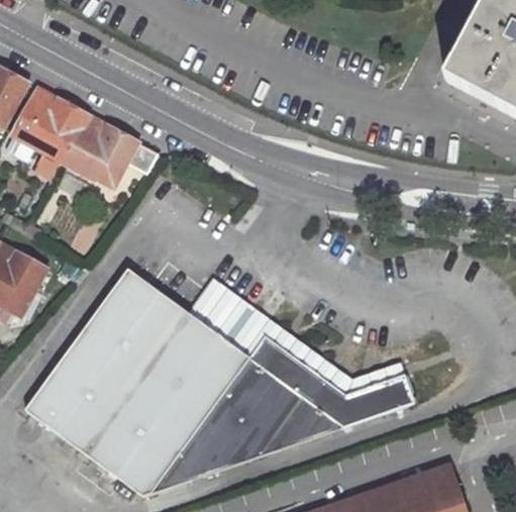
[(485,0),(479,13),(447,75),(515,110),(515,0),(485,0)]
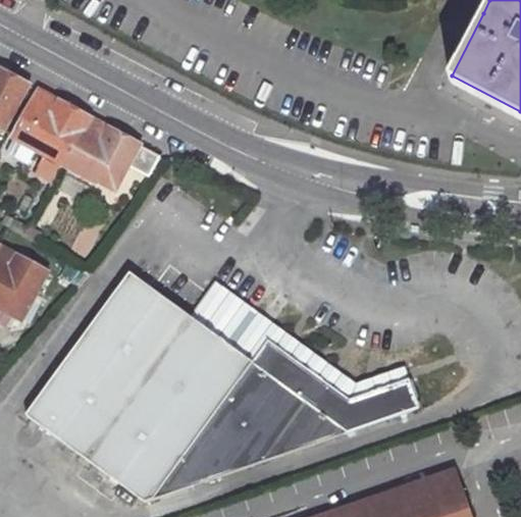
[(0,109),(12,115),(32,82),(0,64),(0,109)]
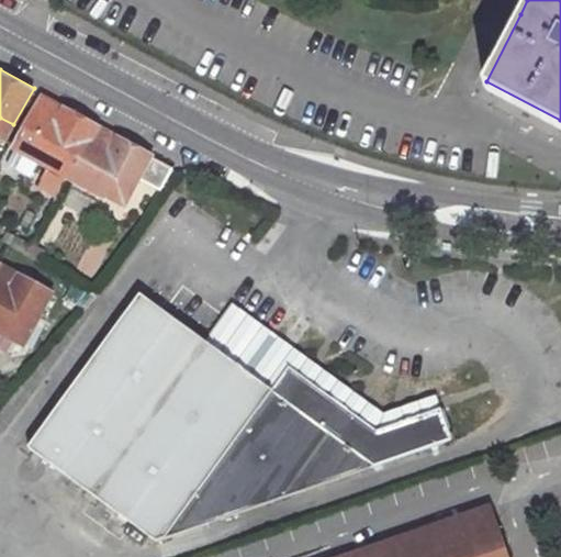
[(45,95),(19,144),(51,162),(58,149),(78,160),(100,123),(45,95)]
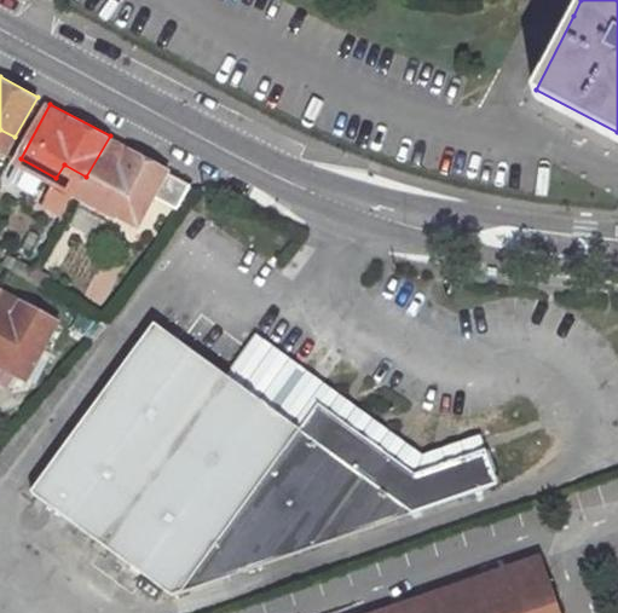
[(0,140),(10,146),(15,137),(0,129),(0,140)]
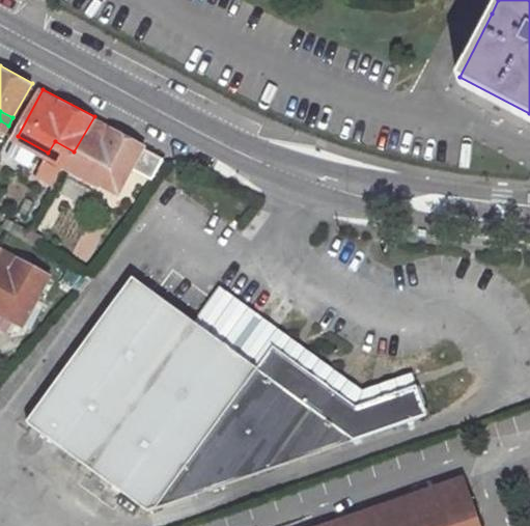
[(67,163),(100,180),(102,176),(106,168),(124,178),(132,165),(151,176),(164,154),(94,116),(74,151),(67,163)]
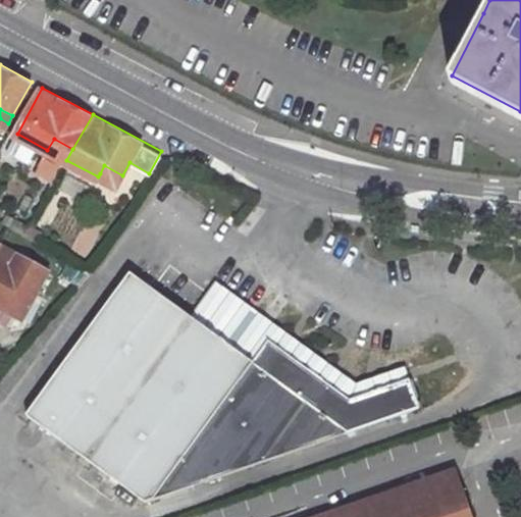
[(47,150),(66,160),(72,149),(54,139),(47,150)]
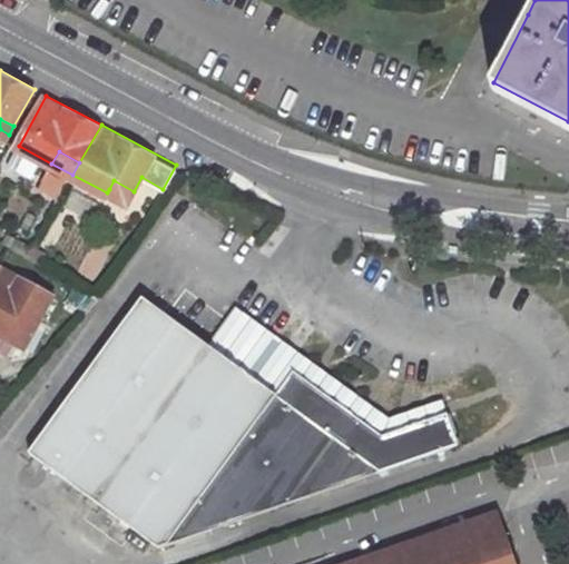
[(109,189),(129,199),(134,191),(114,180),(109,189)]
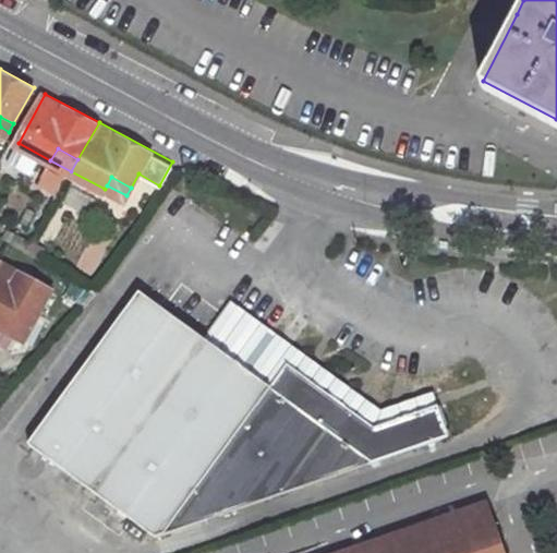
[(33,238),(17,230),(13,240),(26,248),(33,238)]
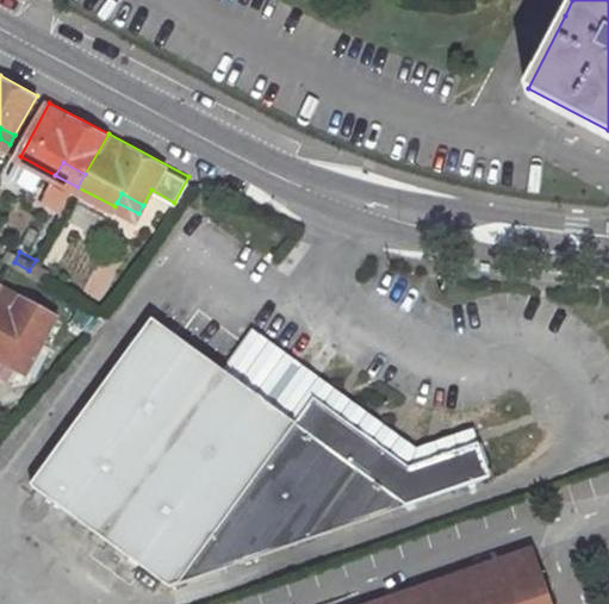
[(45,278),(50,267),(36,260),(29,271),(45,278)]
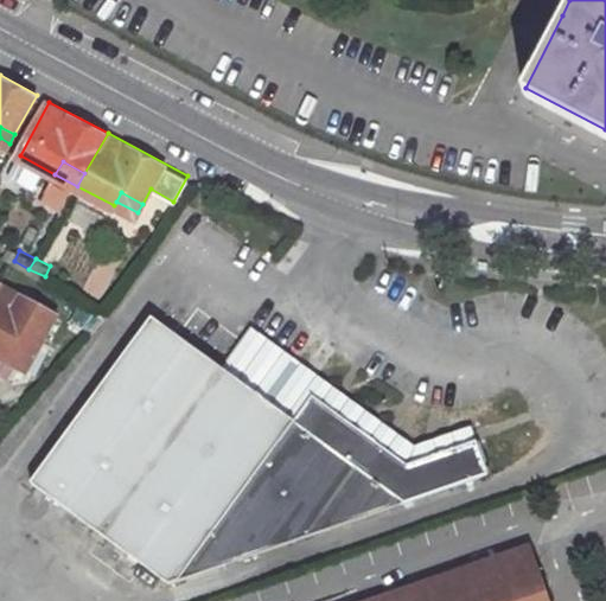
[(25,294),(0,280),(0,299),(17,308),(25,294)]
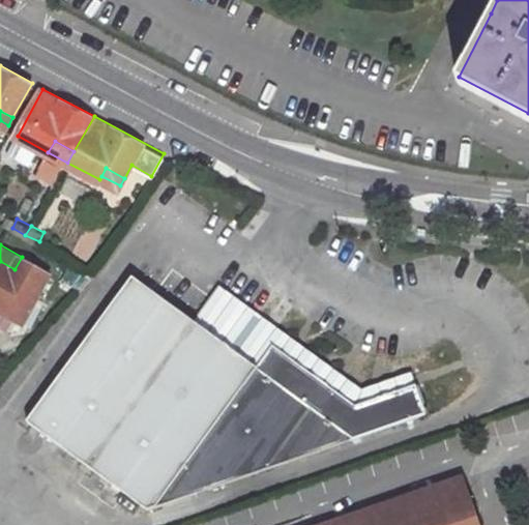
[(0,305),(7,310),(9,305),(13,297),(33,308),(52,272),(22,257),(15,269),(0,261),(0,305)]
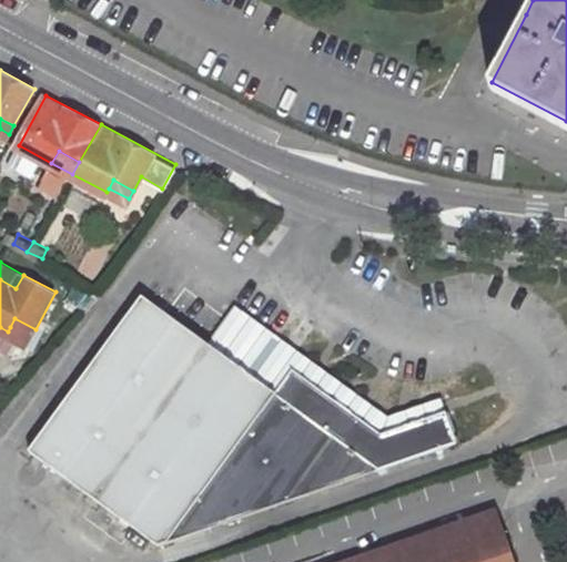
[(137,290),(28,449),(155,544),(377,467),(457,439),(446,406),(376,431),(292,367),(273,392),(205,341),(137,290)]
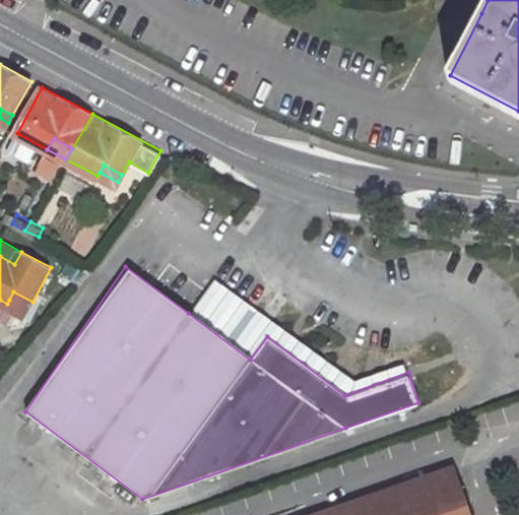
[(276,323),(214,277),(202,294),(188,313),(250,360),(267,336),(276,323)]
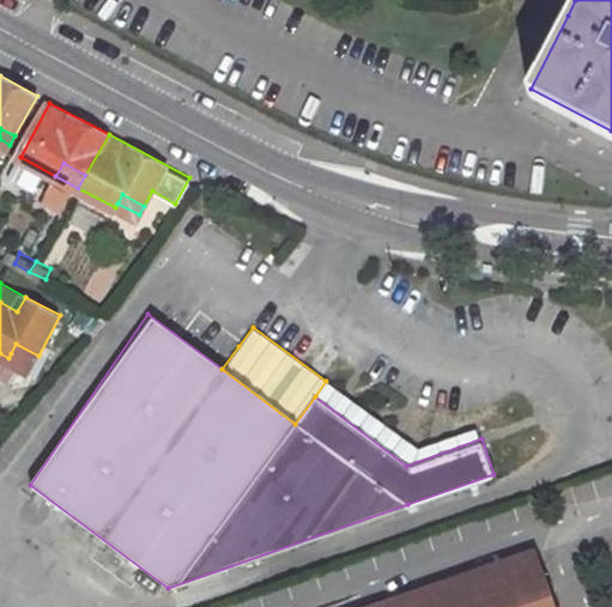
[(11,353),(35,365),(38,356),(16,344),(11,353)]
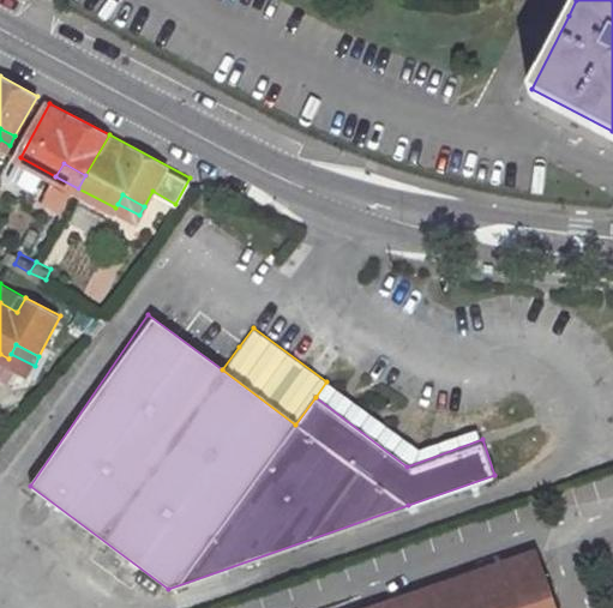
[(482,439),(478,423),(414,446),(326,381),(316,397),(407,467),(482,439)]
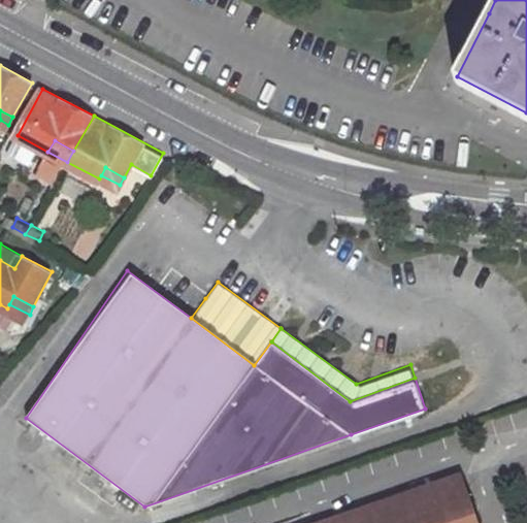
[(481,522),(462,472),(321,522),(481,522)]
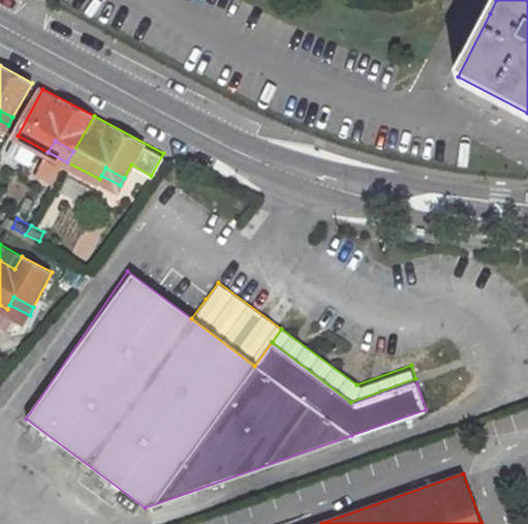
All buildings are outlined.
